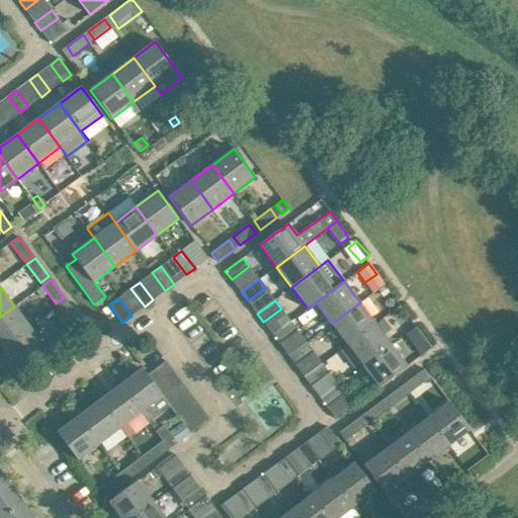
[(71,325),(80,318),(68,301),(60,309),(71,325)]
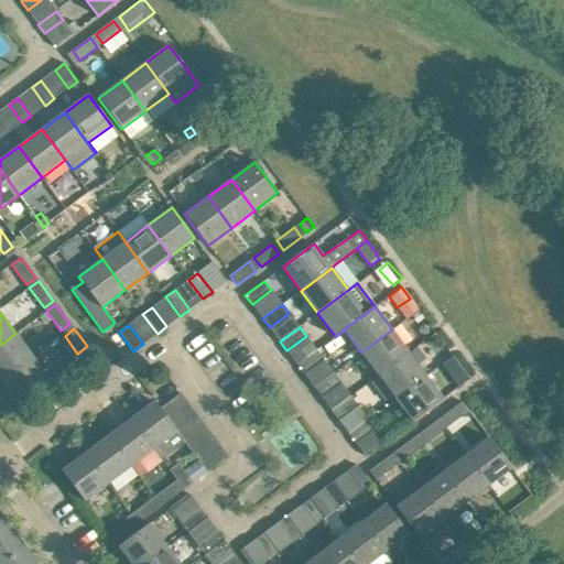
[(378,376),(409,353),(392,329),(361,353),(378,376)]
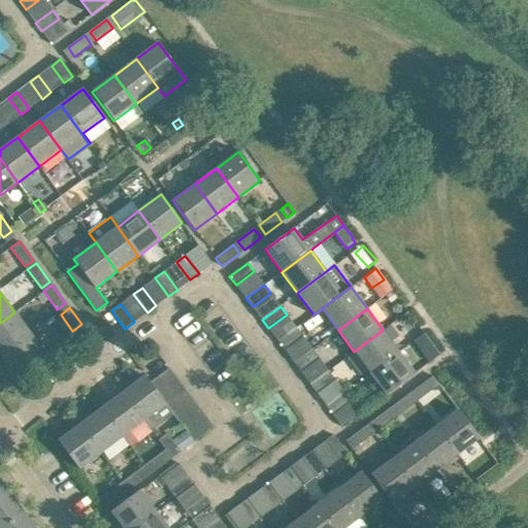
[(0,353),(2,356),(31,334),(14,312),(0,323),(0,353)]
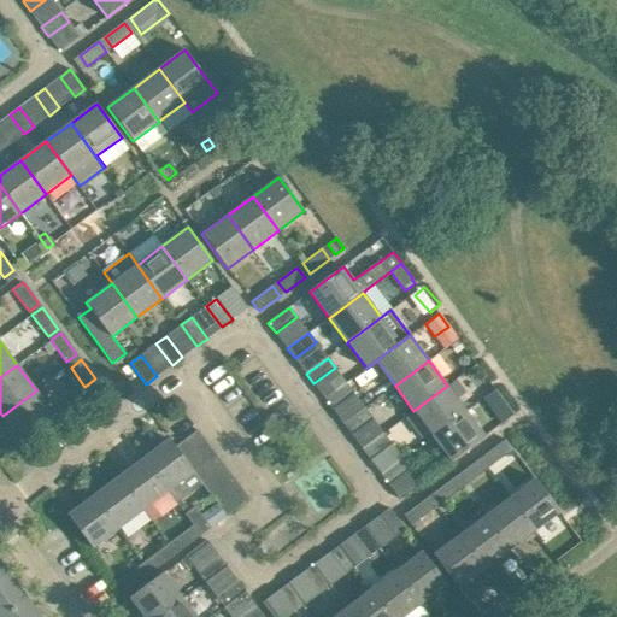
[(324,399),(333,409),(353,393),(346,383),(324,399)]
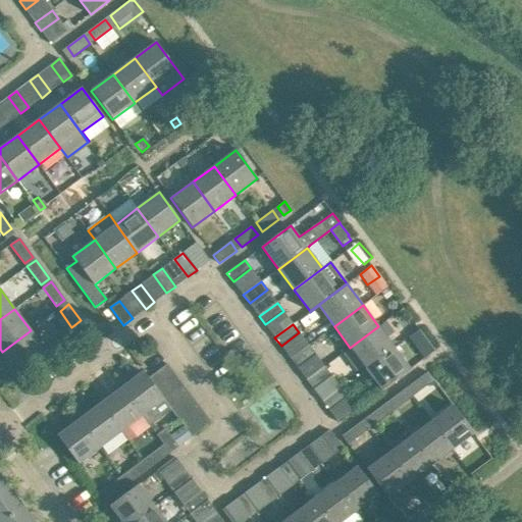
[(366,369),(395,348),(378,326),(350,348),(366,369)]
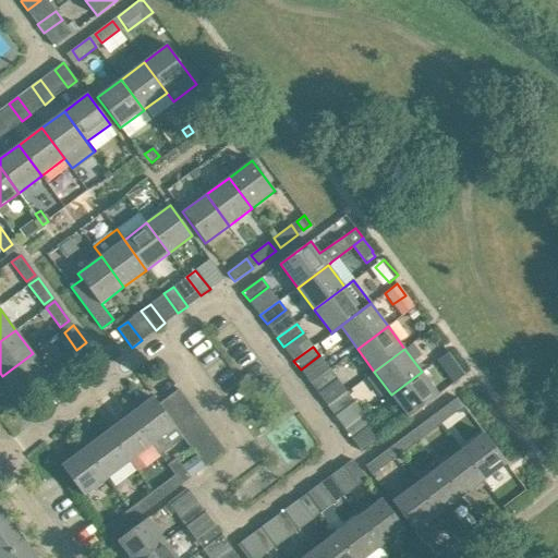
[(20,399),(50,376),(33,353),(2,376),(20,399)]
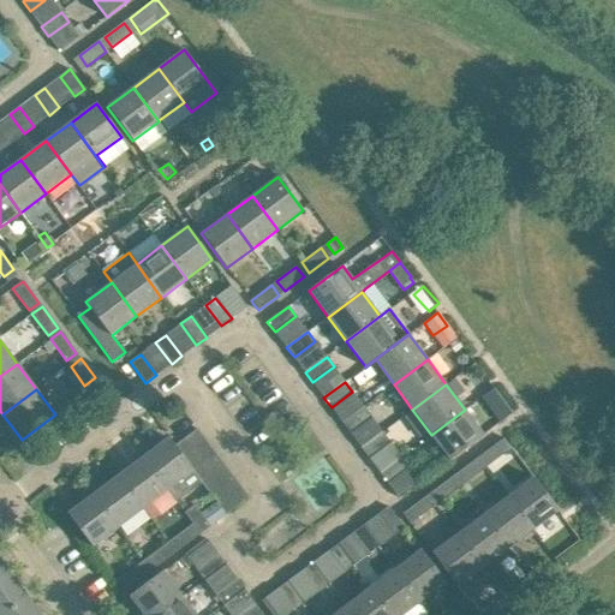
[(342,423),(350,433),(351,433),(371,417),(364,407),(342,423)]
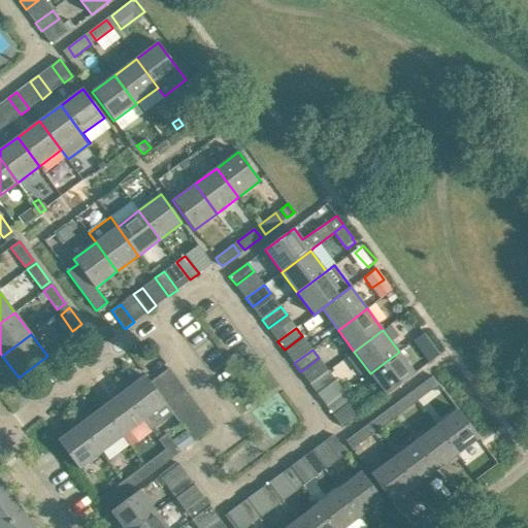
[(387,395),(416,373),(399,352),(370,373),(387,395)]
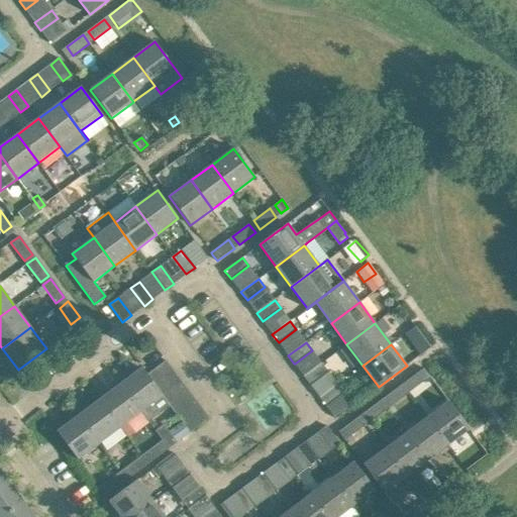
[(153,385),(173,370),(166,360),(146,375),(153,385)]
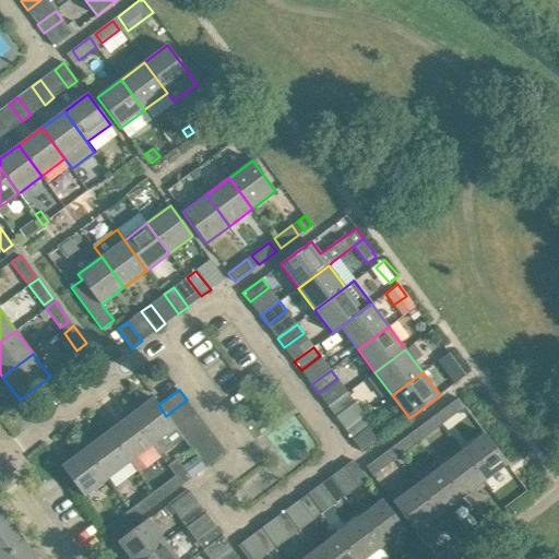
[(329,407),(335,416),(355,402),(347,392),(329,407)]
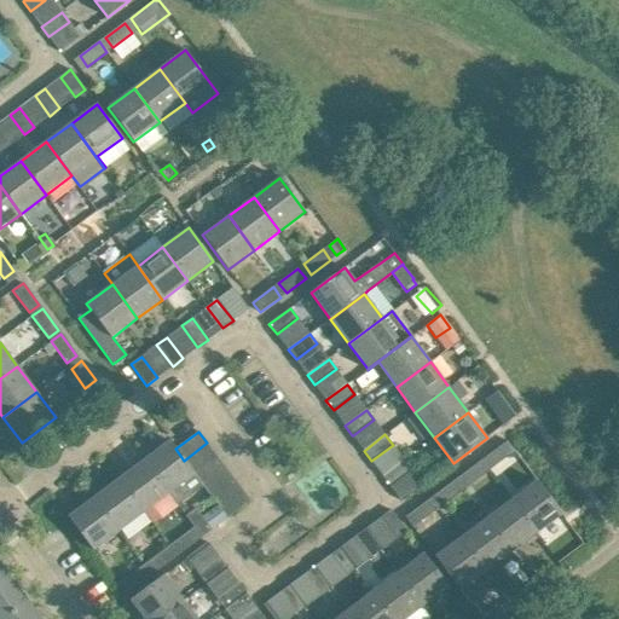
[(175,449),(169,440),(144,460),(169,493),(195,475),(192,472),(184,461),(175,449)]
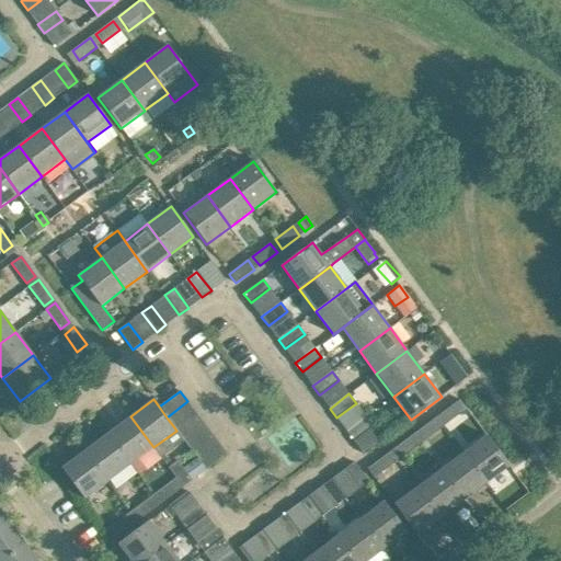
[(448,422),(467,409),(460,400),(442,413),(448,422)]
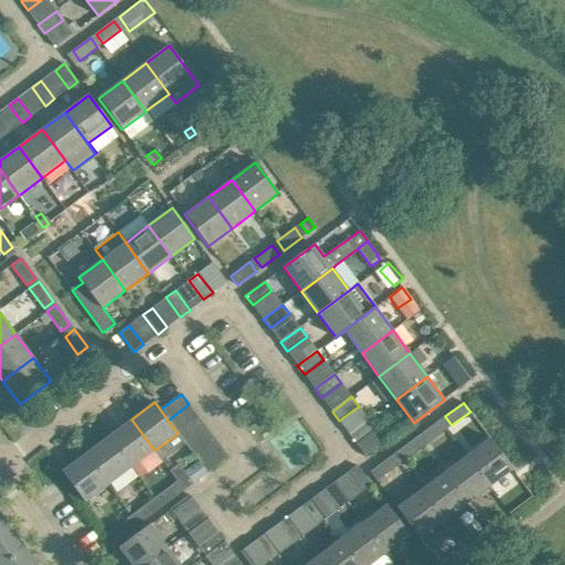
[(176,430),(198,415),(189,404),(168,420),(176,430)]
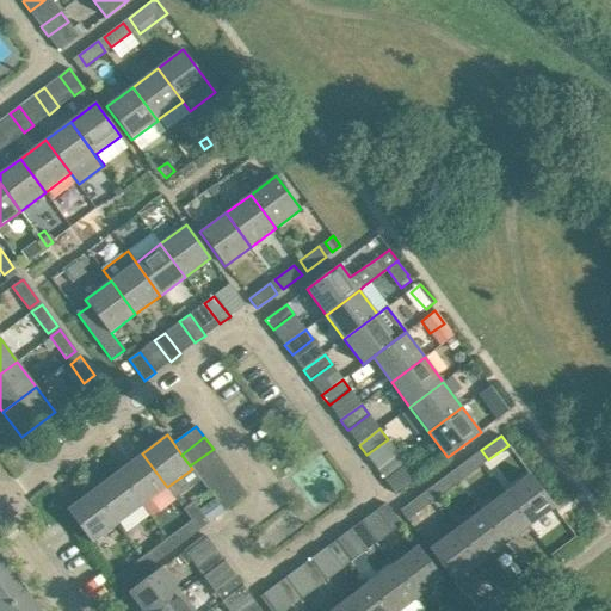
[(199,477),(222,460),(214,449),(190,466),(192,469),(199,477)]
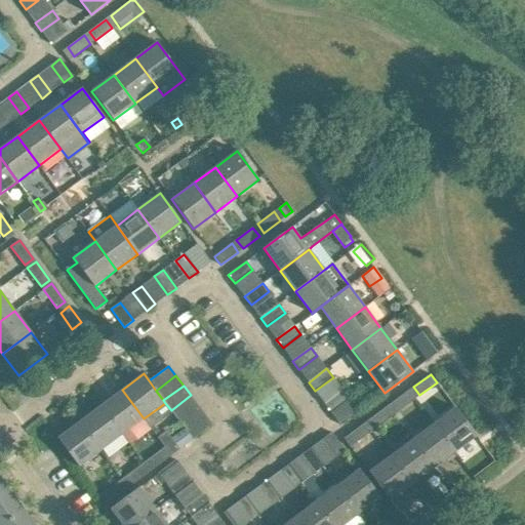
[(122,435),(144,418),(122,390),(101,406),(122,435)]
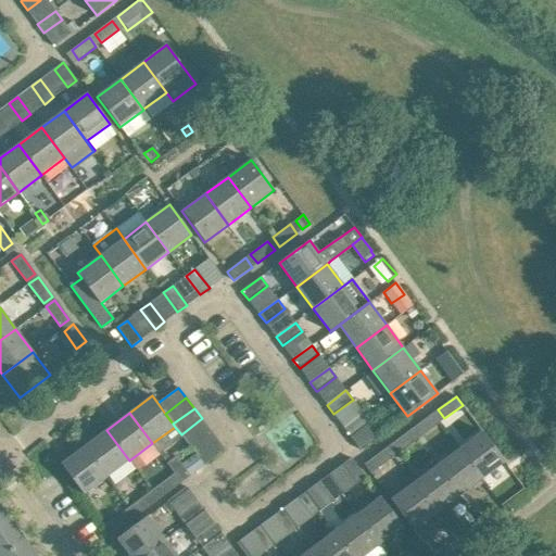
[(343,428),(351,437),(369,422),(363,413),(343,428)]
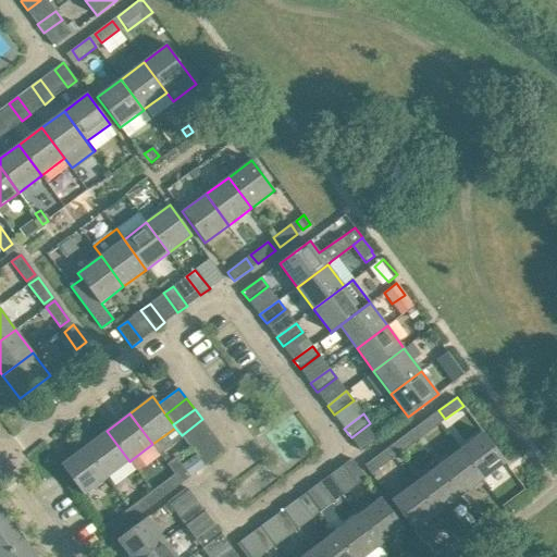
[(416,426),(422,436),(440,423),(433,415),(416,426)]
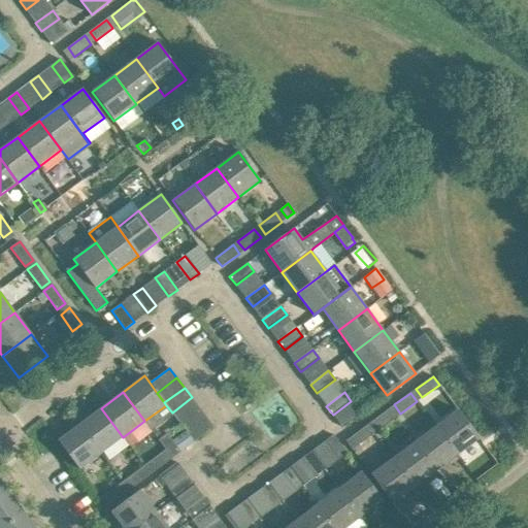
[(179,422),(199,407),(192,397),(172,413),(179,422)]
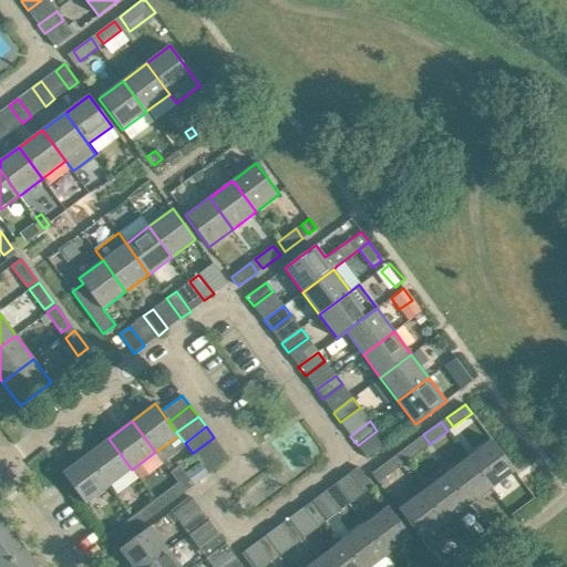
[(200,464),(222,447),(214,437),(193,453),(199,463),(200,464)]
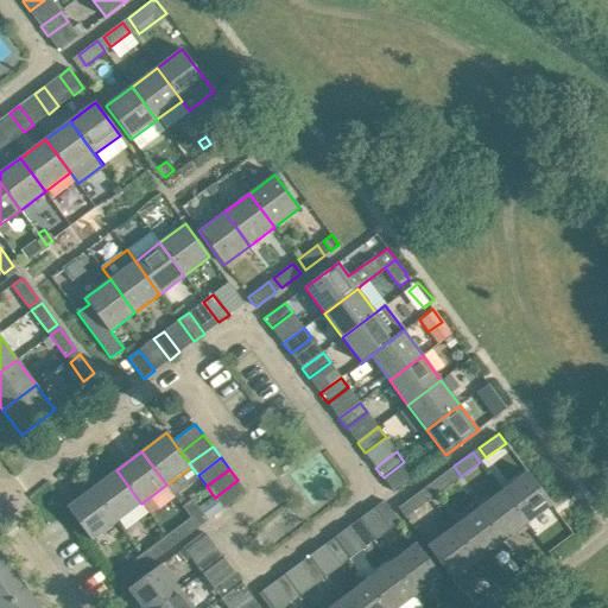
[(116,521),(141,504),(116,470),(92,488),(116,521)]
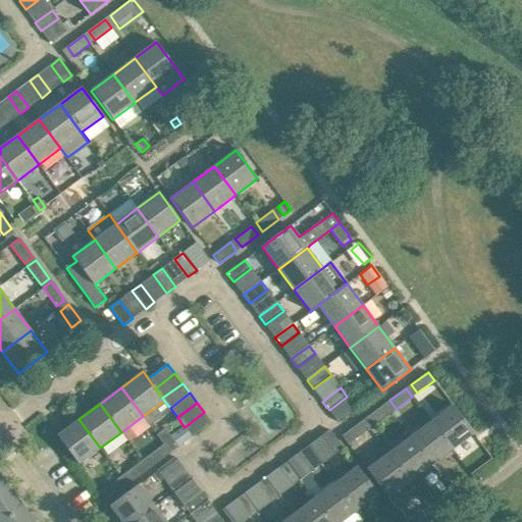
[(368,416),(375,424),(392,412),(384,404),(368,416)]
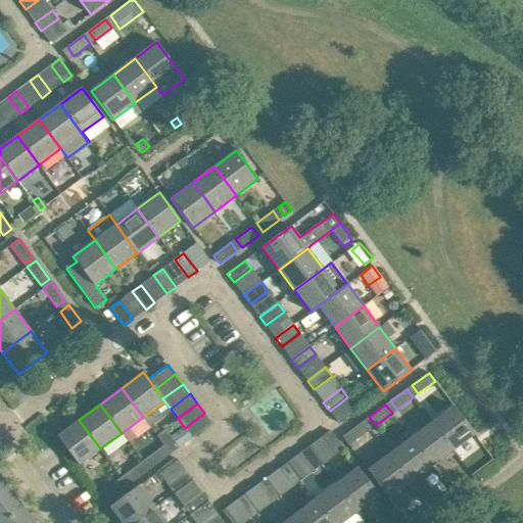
[(475,434),(454,407),(454,406),(432,422),(454,450),(475,434)]
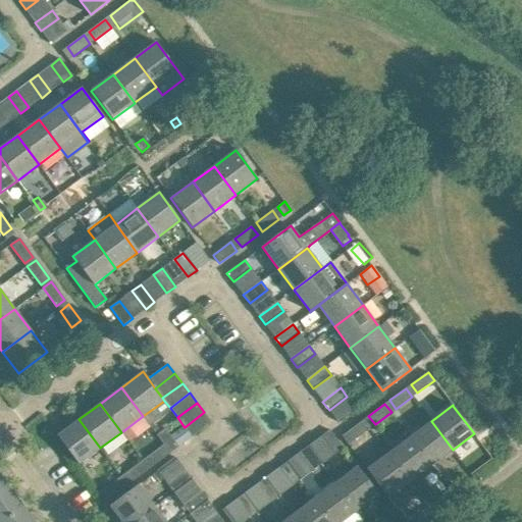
[(192,436),(210,423),(211,422),(204,412),(185,427),(192,436)]
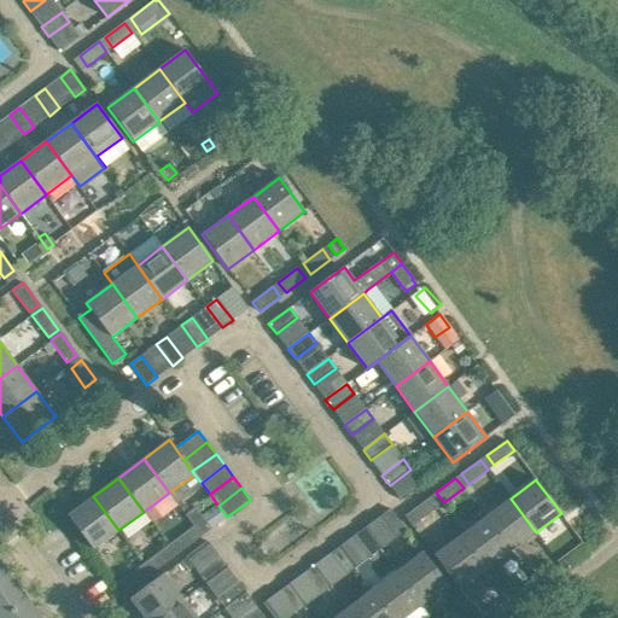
[(93,549),(118,530),(93,496),(68,516),(93,549)]
